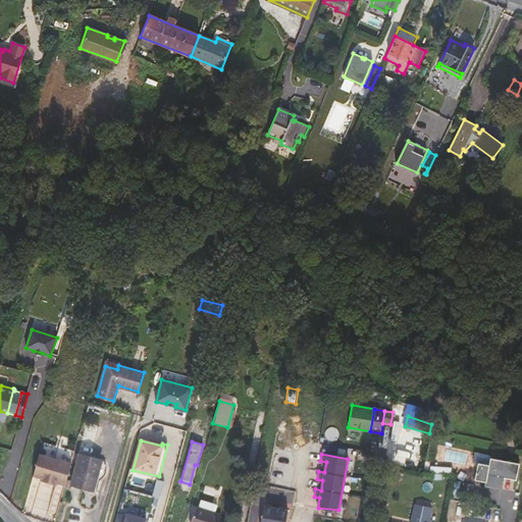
[(488,463),(489,455),(479,454),(478,461),(488,463)]
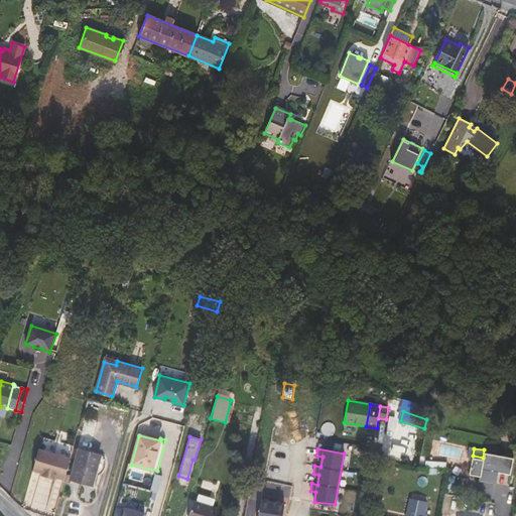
[(56,478),(63,481),(71,460),(37,449),(31,471),(39,474),(39,476),(55,481),(56,478)]
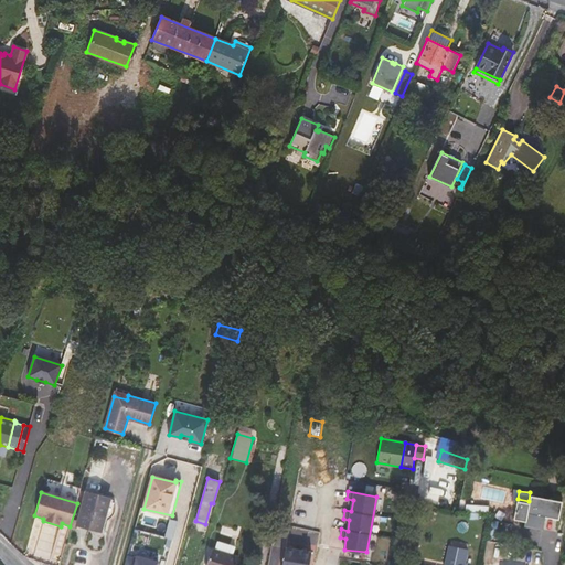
[(115,508),(115,504),(114,500),(86,492),(76,530),(103,537),(106,526),(110,528),(112,521),(108,520),(109,520),(110,518),(113,515),(114,511),(115,508)]
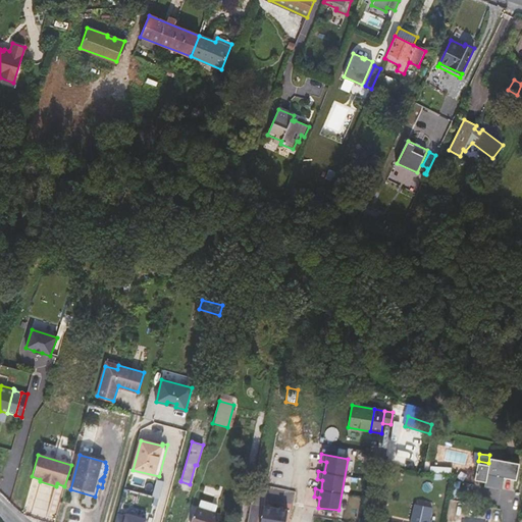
[(516,479),(519,463),(490,458),(489,465),(478,463),(475,480),(486,482),(485,486),(502,489),(504,477),(516,479)]
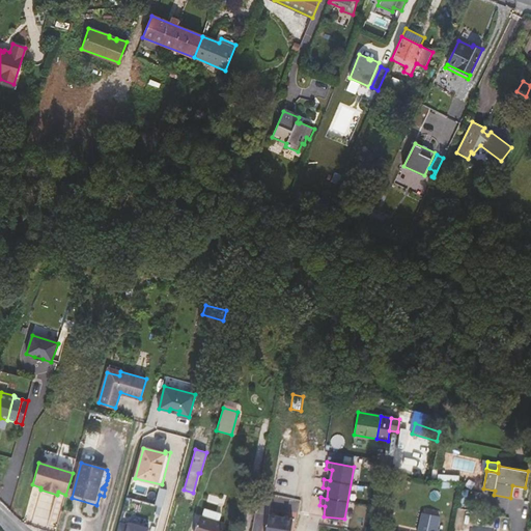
[(221,513),(204,508),(202,515),(210,519),(218,521),(221,513)]
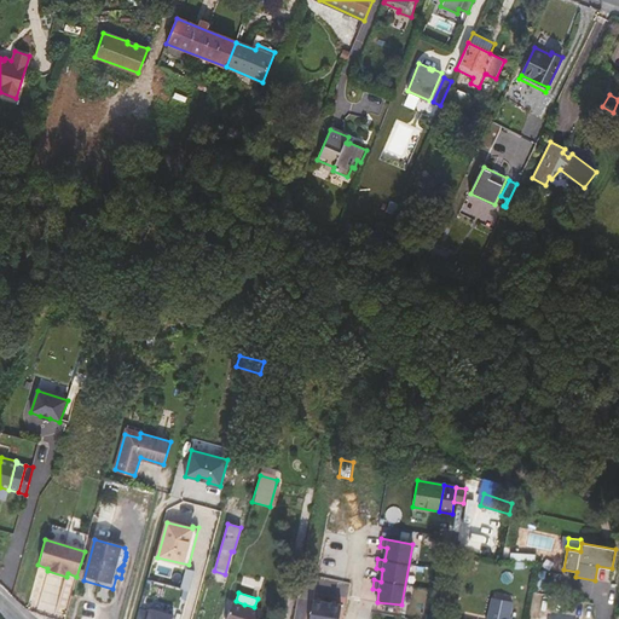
[(496,593),(495,599),(510,602),(512,596),(496,593)]
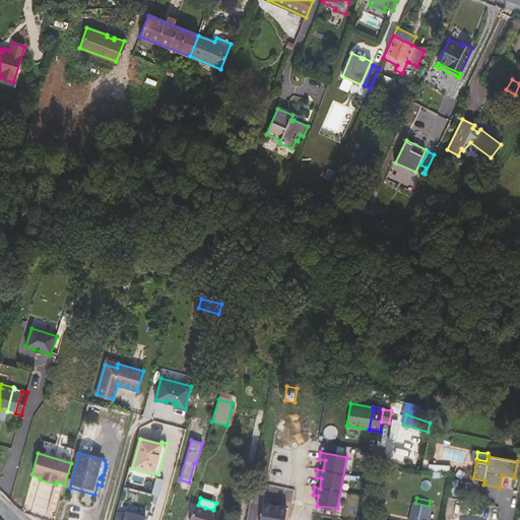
[(380,519),(374,519),(373,519),(425,519),(429,506),(415,503),(413,503),(409,519),(380,519)]
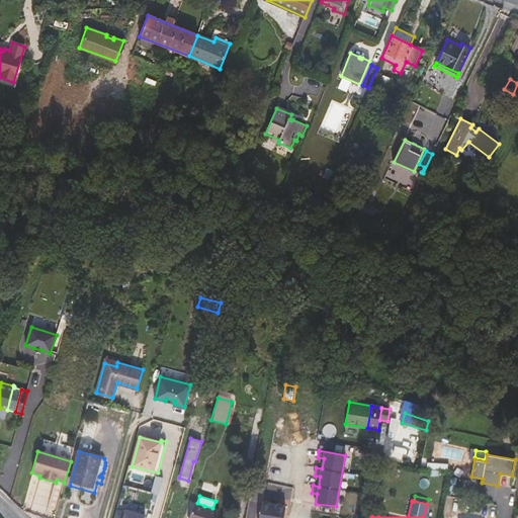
[(283,517),(286,506),(271,503),(263,502),(262,502),(258,517),(283,517)]
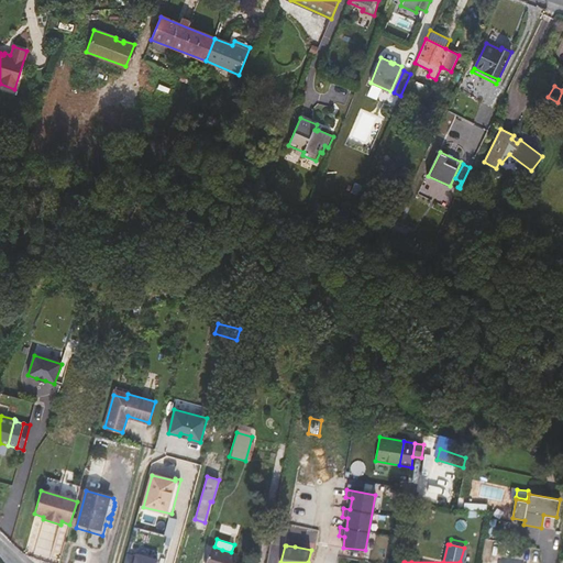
[(235,562),(239,554),(231,552),(222,550),(214,547),(211,547),(206,562),(235,562)]
